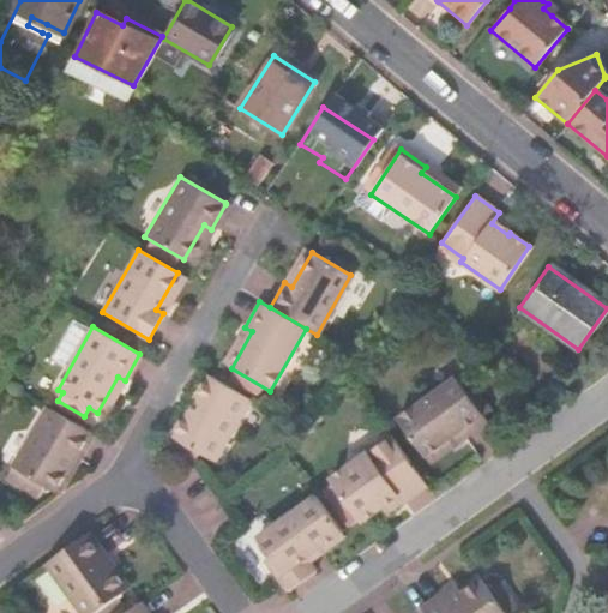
[(250,400),(203,373),(187,398),(196,402),(174,439),(212,461),(250,400)]
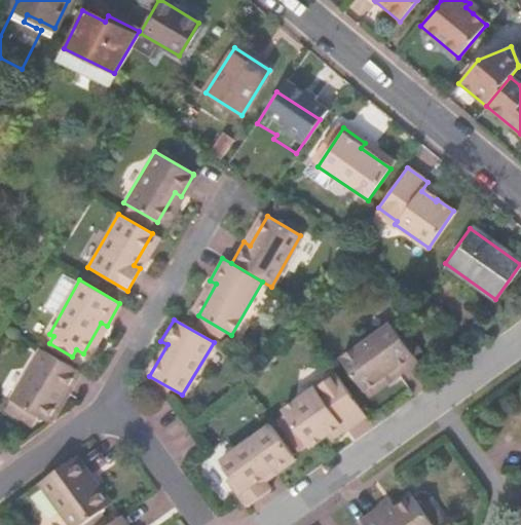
[(415,352),(418,349),(403,329),(397,334),(387,322),(337,357),(362,389),(392,369),(395,373),(402,368),(413,355),(412,354),(415,352)]
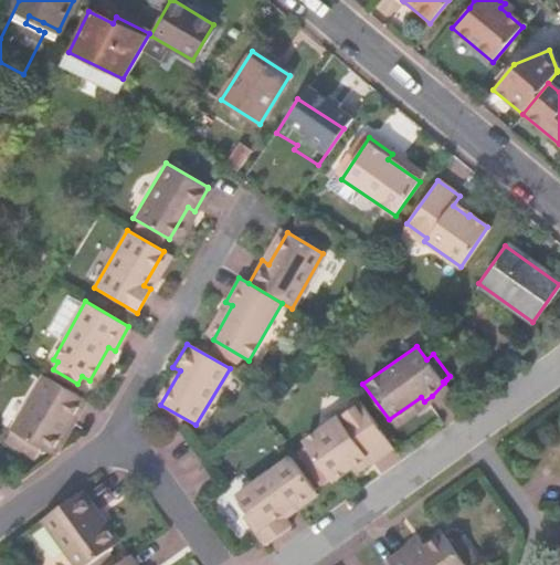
[(96,385),(115,351),(108,347),(90,380),(96,385)]
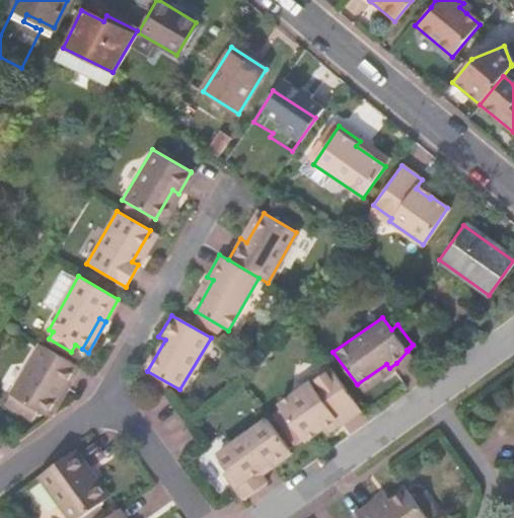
[(78,366),(40,344),(9,393),(43,413),(60,383),(66,387),(78,366)]
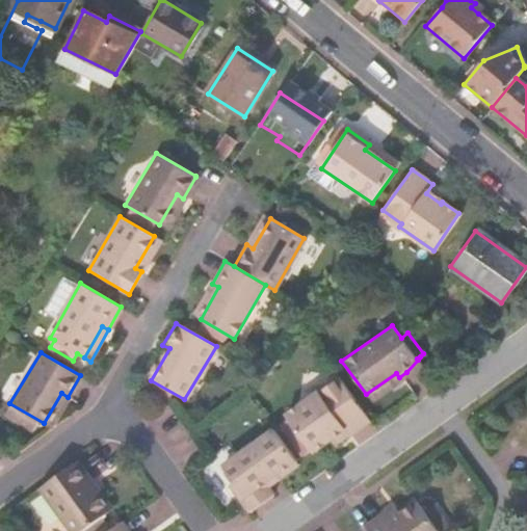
[(369,399),(399,377),(396,373),(366,394),(369,399)]
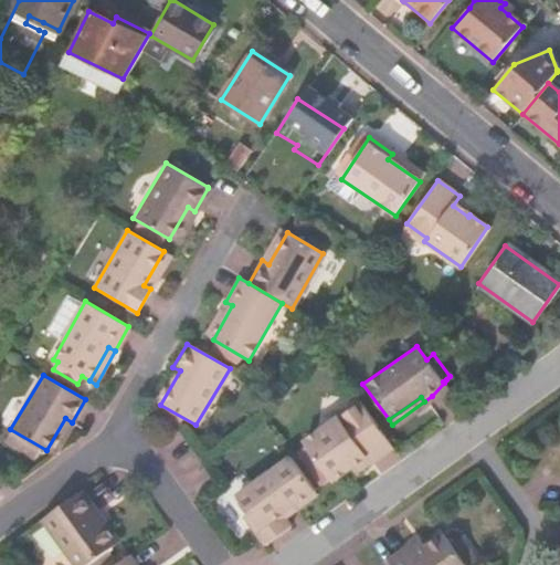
[(342,421),(362,406),(358,400),(337,415),(339,417),(342,421)]
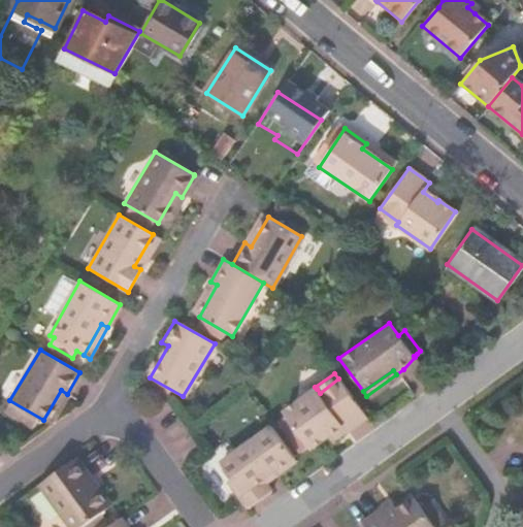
[(358,426),(365,416),(338,379),(320,393),(317,389),(284,414),(311,450),(329,436),(328,435),(341,425),(348,433),(358,426)]
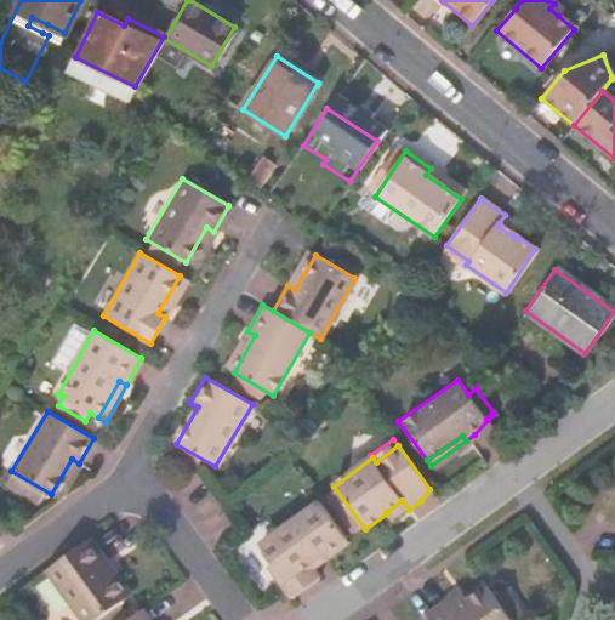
[(51,494),(58,499),(60,498),(79,464),(72,459),(51,494)]
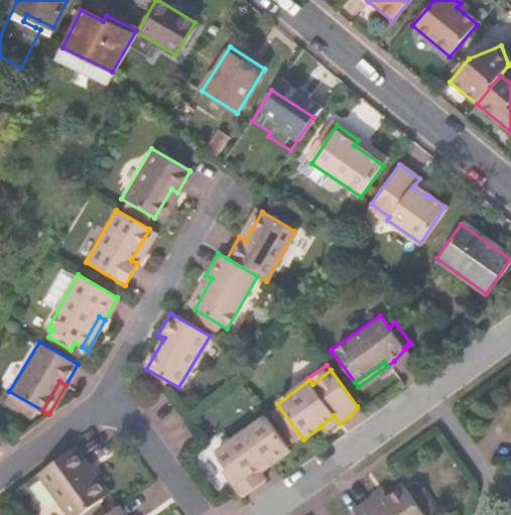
[(327,433),(340,423),(334,415),(321,425),(322,426),(327,433)]
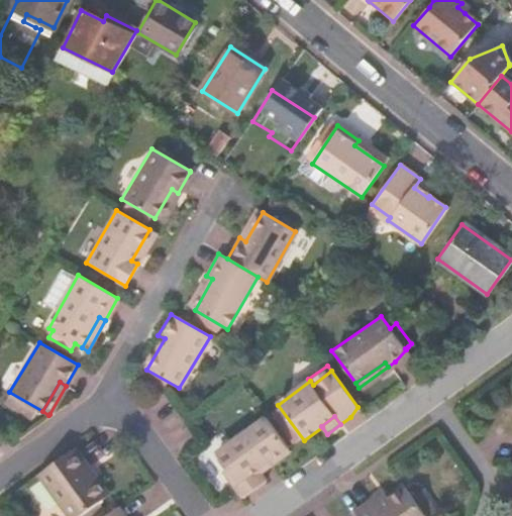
[(288,449),(267,419),(217,454),(228,469),(223,472),(243,499),(271,479),(266,471),(263,468),(288,449)]
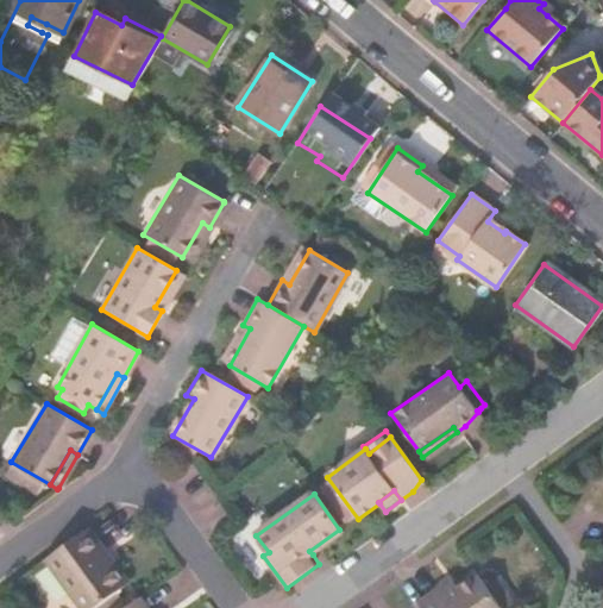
[(57,547),(119,587),(123,584),(100,552),(107,546),(92,524),(57,547)]
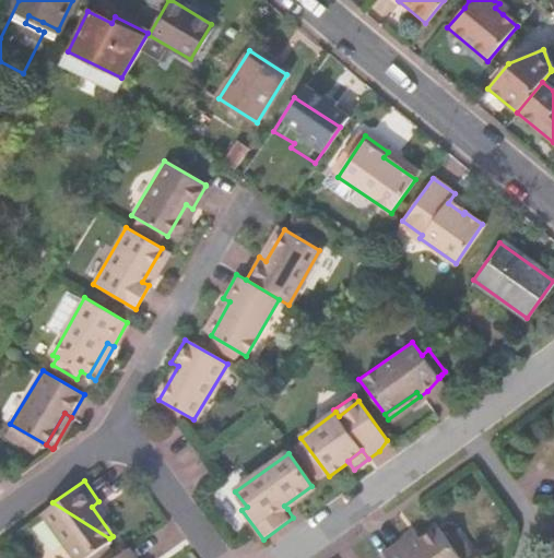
[(287,509),(314,489),(311,486),(284,506),(287,509)]
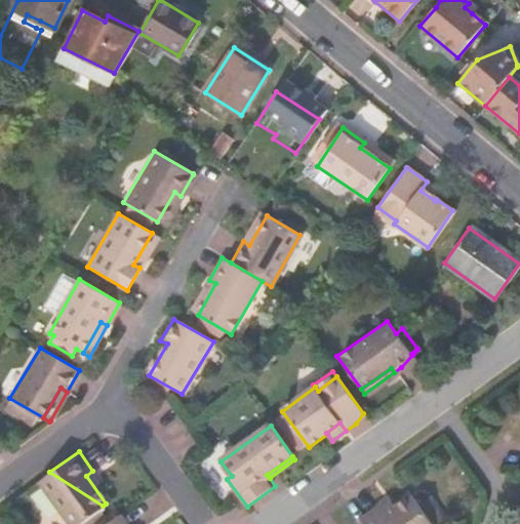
[(86,476),(106,504),(113,499),(92,471),(86,476)]
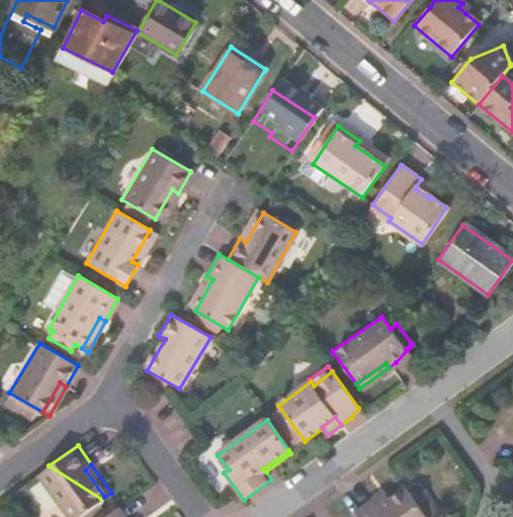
[(76,516),(101,499),(49,465),(40,471),(72,516),(76,516)]
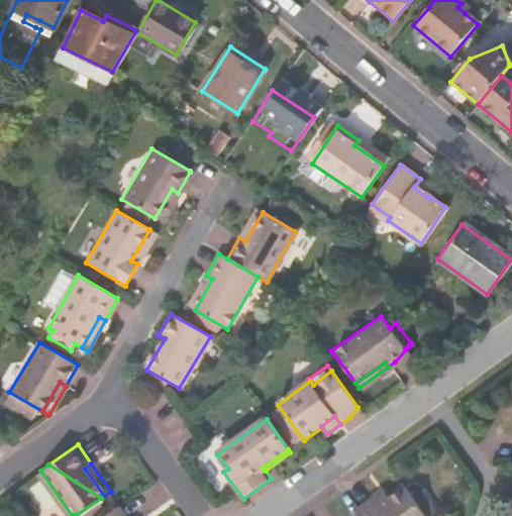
[(371,501),(350,515),(424,515),(405,490),(389,502),(378,510),(371,501)]
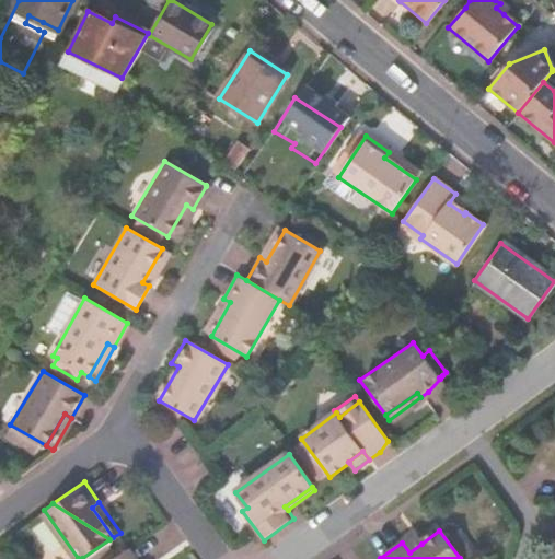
[(409,552),(421,544),(414,534),(402,543),(409,552)]
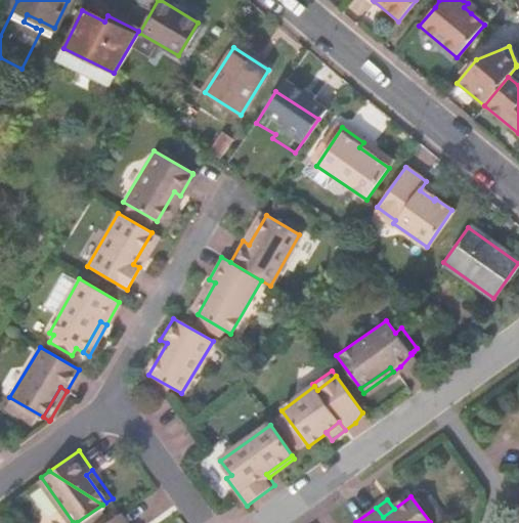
[(128,522),(126,520),(117,514),(103,522),(128,522)]
